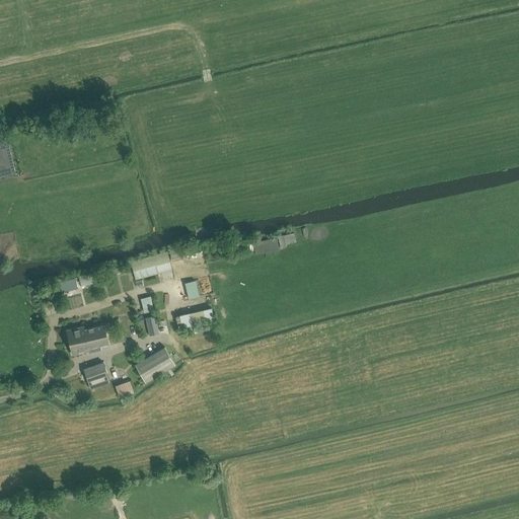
[(105,109),(92,110),(94,120),(106,118),(105,109)]
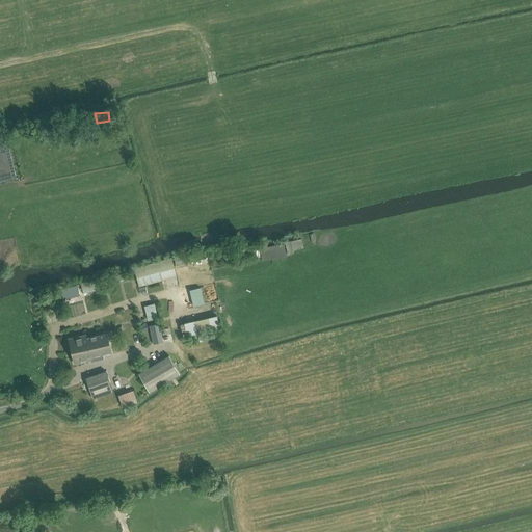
[(301,238),(285,242),(288,255),(293,253),(293,251),(303,248),(301,238)]
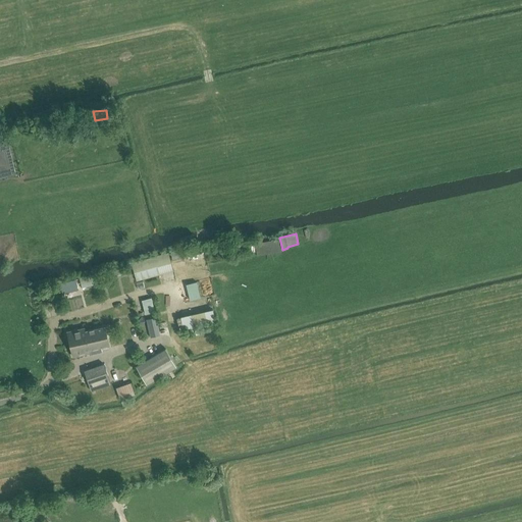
[(257,257),(280,252),(278,240),(255,245),(257,257)]
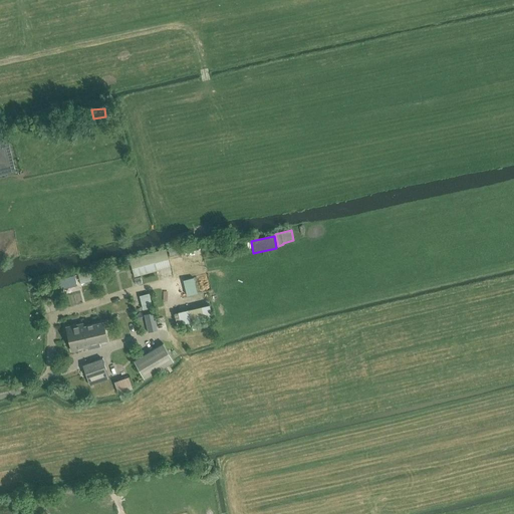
[(170,256),(182,254),(180,247),(169,250),(170,256)]
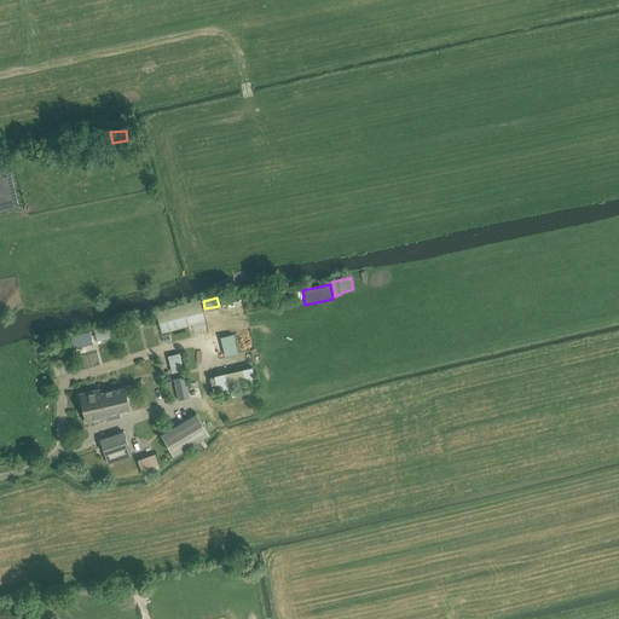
[(181,305),(156,311),(162,334),(189,327),(206,322),(200,299),(181,305)]
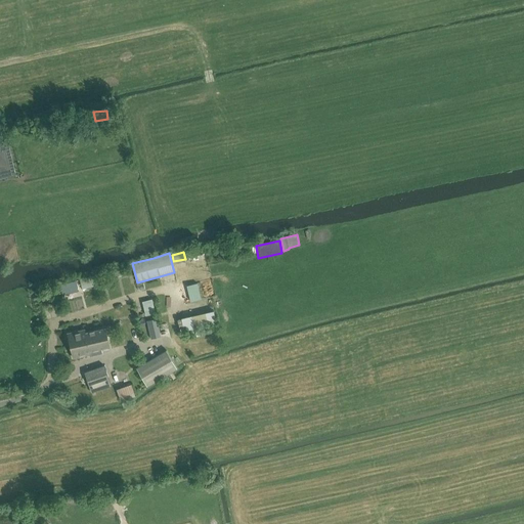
[(112,279),(125,276),(124,267),(110,270),(112,279)]
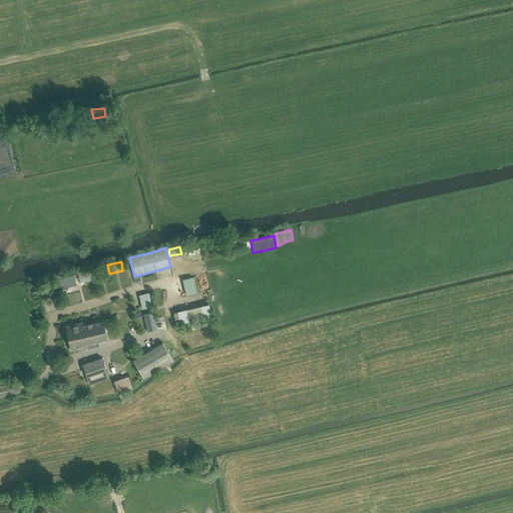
[(80,284),(99,279),(96,269),(78,274),(80,284)]
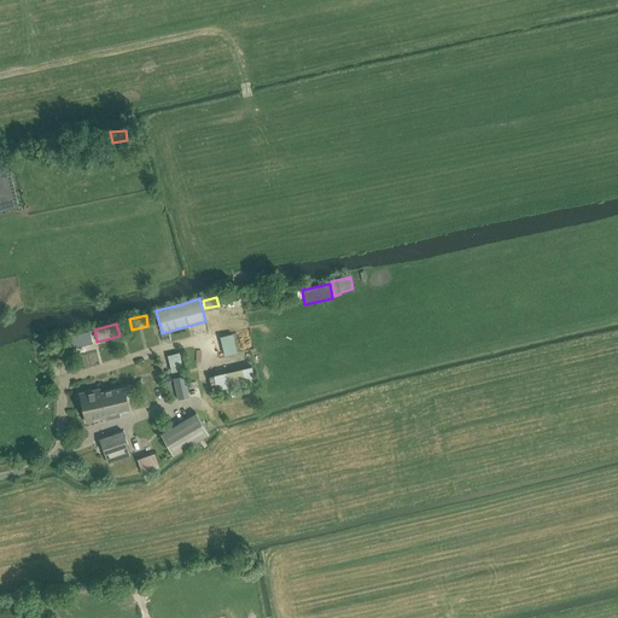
[(89,332),(71,337),(74,349),(93,344),(89,332)]
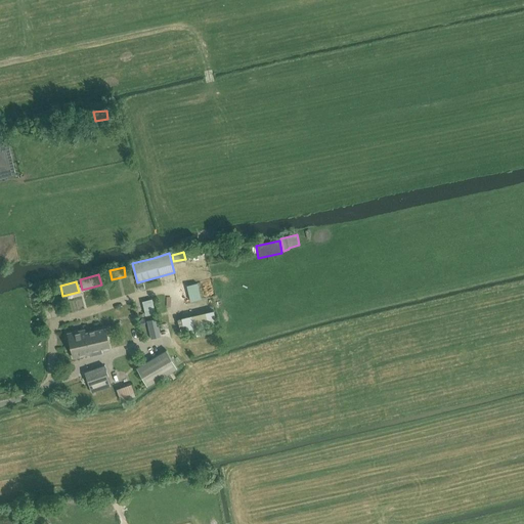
[(202,299),(198,284),(186,286),(190,302),(202,299)]
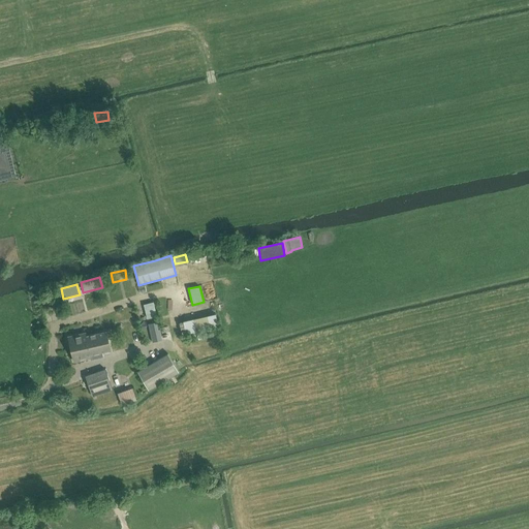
[(157,317),(154,302),(144,305),(148,319),(157,317)]
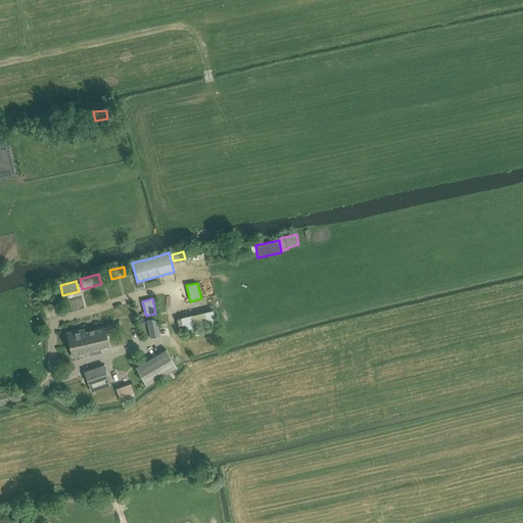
[(214,311),(181,318),(184,330),(217,323),(214,311)]
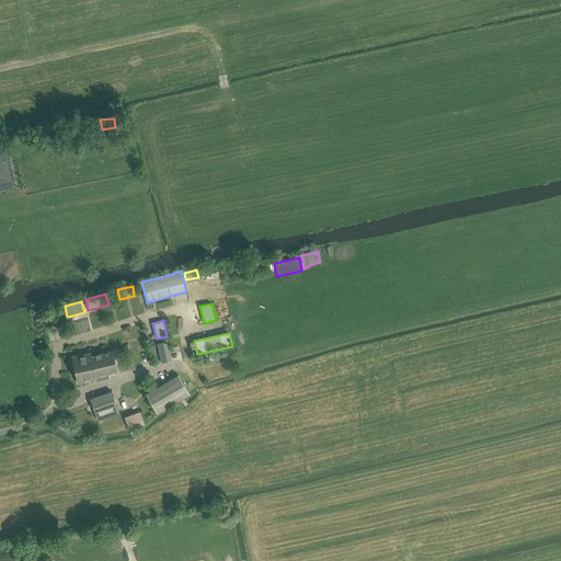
[(161,363),(171,361),(167,342),(157,344),(161,363)]
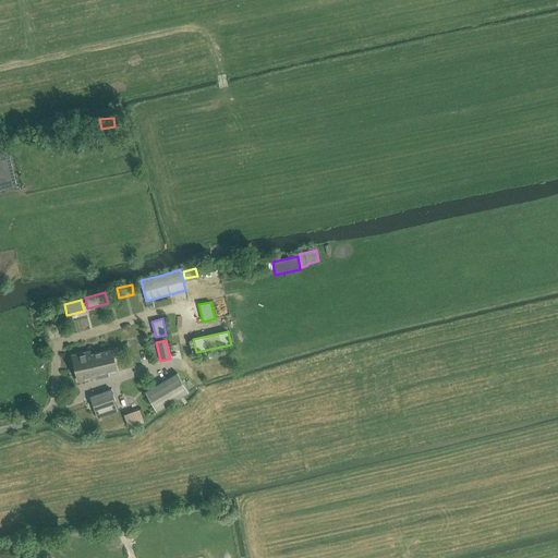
[(72,355),(75,368),(114,360),(112,350),(87,355),(86,352),(72,355)]
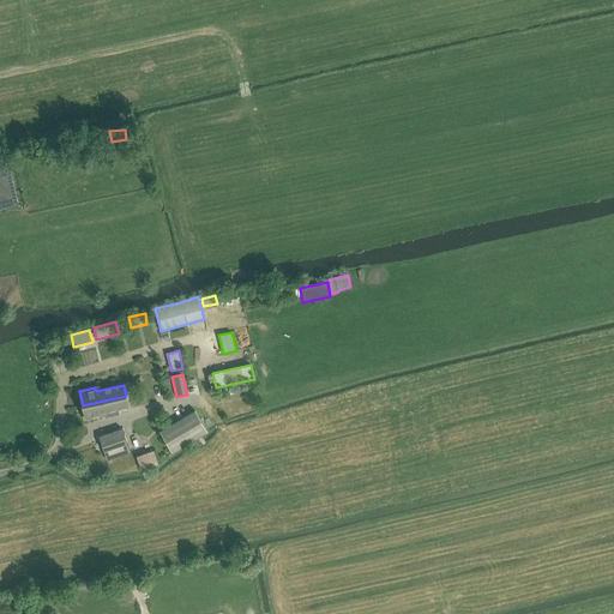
[(128,407),(126,396),(83,405),(85,420),(101,416),(101,413),(128,407)]
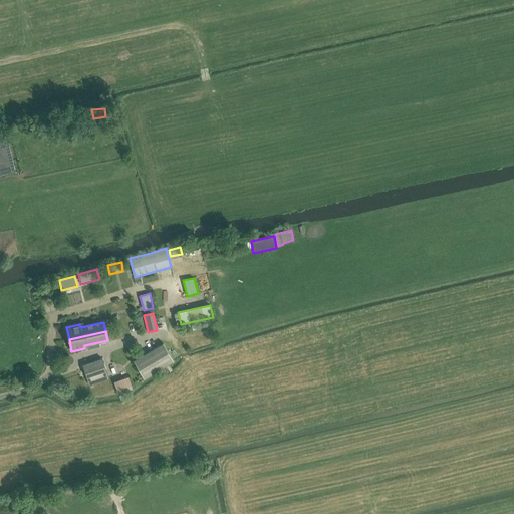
[(174,361),(164,344),(134,361),(144,378),(174,361)]
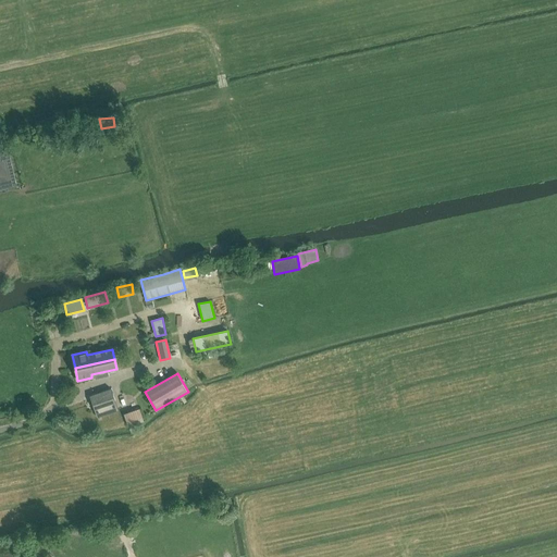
[(97,417),(118,410),(110,388),(89,396),(97,417)]
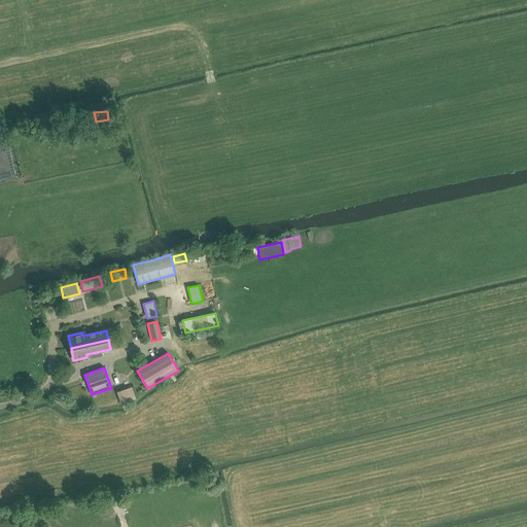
[(132,386),(117,392),(121,403),(136,398),(132,386)]
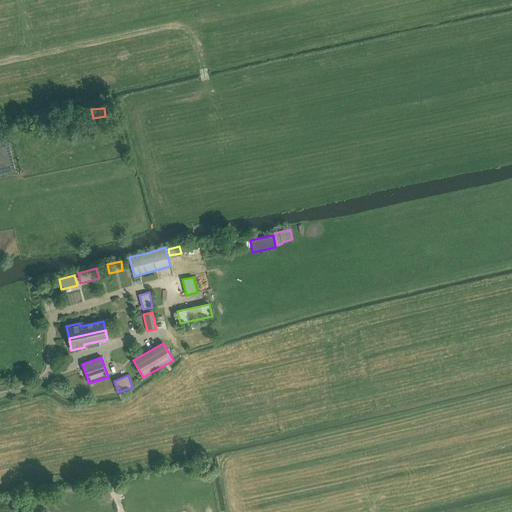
All buildings are outlined.
